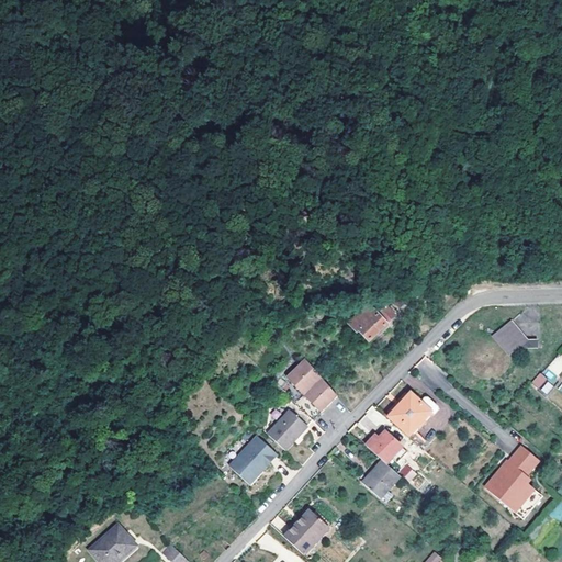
[(369,306),(348,325),(357,334),(359,332),(369,341),(395,315),(386,305),(377,314),(369,306)]
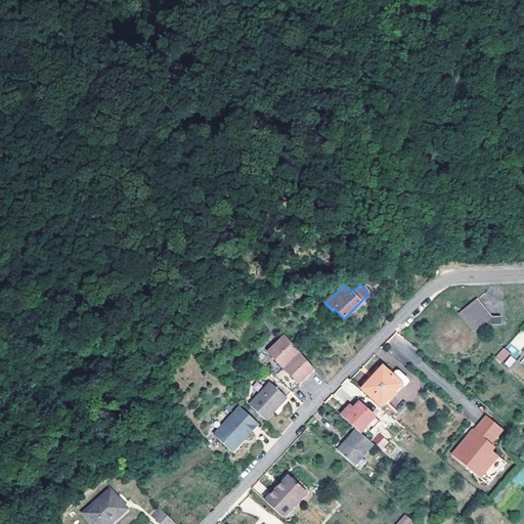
[(499,326),(500,319),(489,319),(475,302),(460,314),(454,313),(448,314),(443,315),(439,319),(436,322),(434,326),(432,332),(433,338),(434,343),(436,346),(440,350),(447,354),(454,355),(459,354),(463,352),(467,350),(471,345),(473,340),(474,332),(480,328),(499,326)]
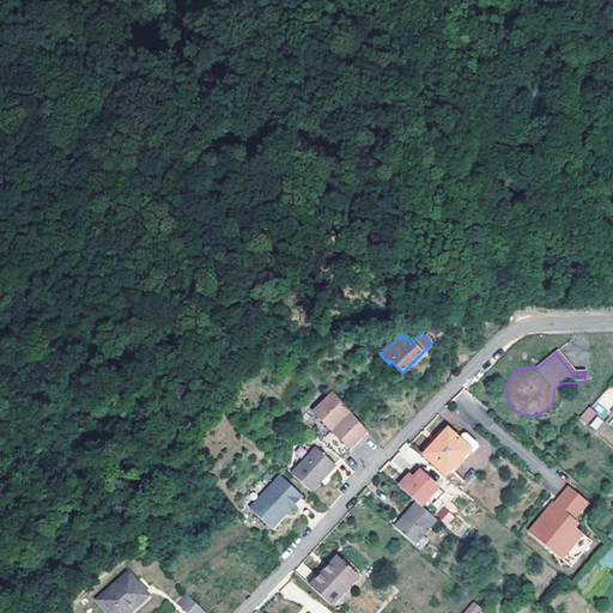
[(612,384),(593,408),(602,417),(612,405),(612,384)]
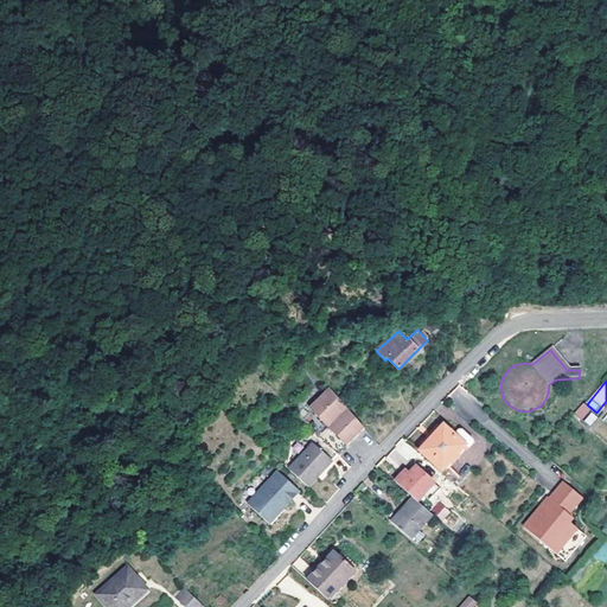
[(328,389),(310,404),(345,446),(363,430),(328,389)]
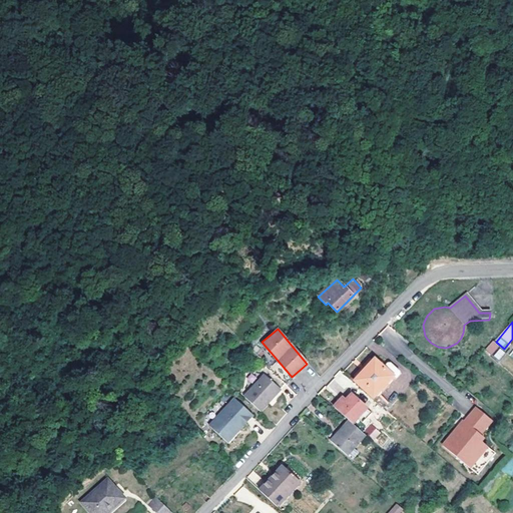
[(485,350),(492,355),(499,346),(493,341),(485,350)]
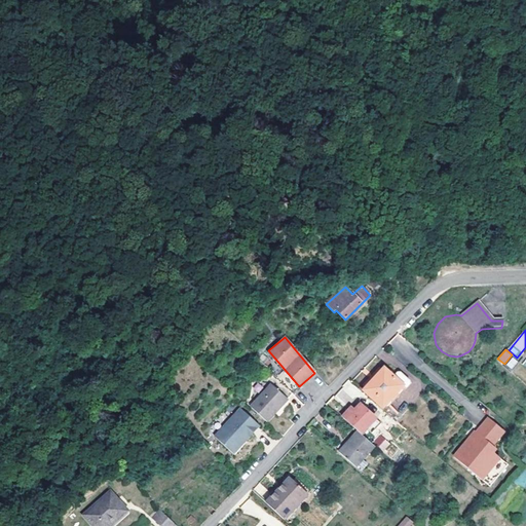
[(512,357),(505,365),(512,370),(518,362),(512,357)]
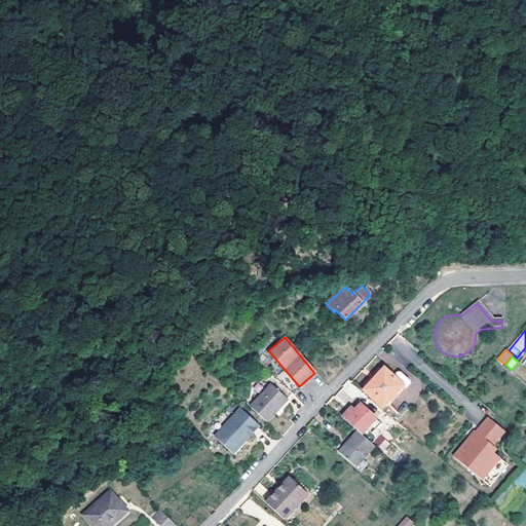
[(360,392),(380,369),(377,366),(358,389),(360,392)]
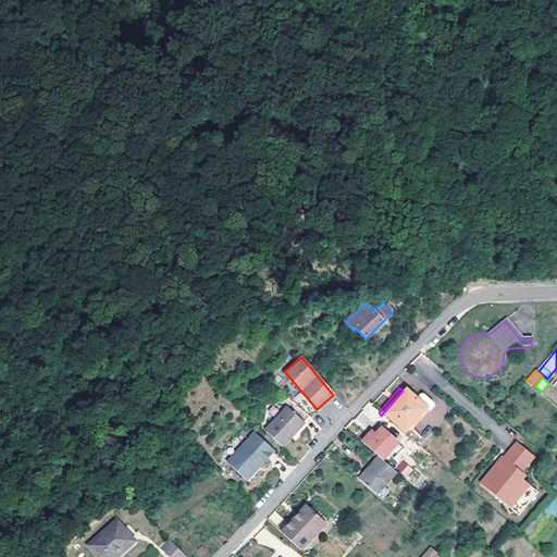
[(432,404),(419,394),(413,398),(403,391),(381,416),(403,433),(417,418),(419,419),(432,404)]
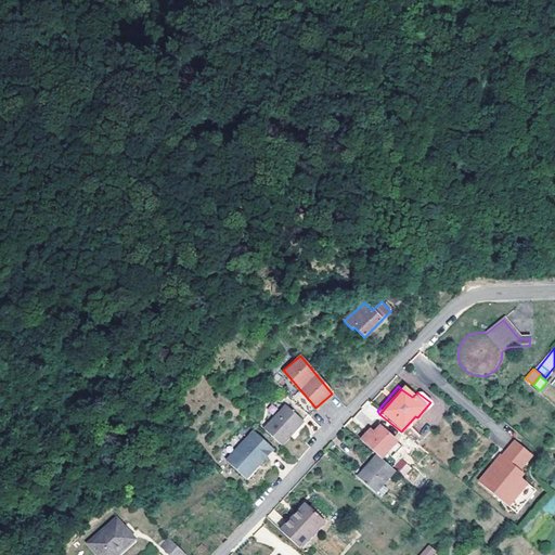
[(289,400),(263,429),(281,446),(291,436),(288,434),(292,429),(294,431),(304,422),(300,420),(306,414),(289,400)]
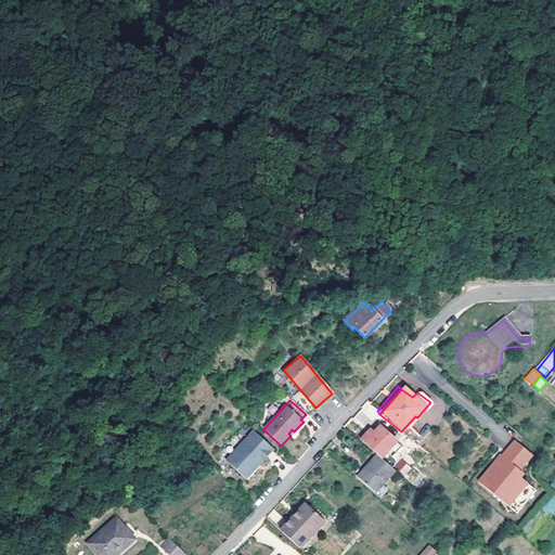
[(415,416),(401,431),(403,434),(417,417),(415,416)]
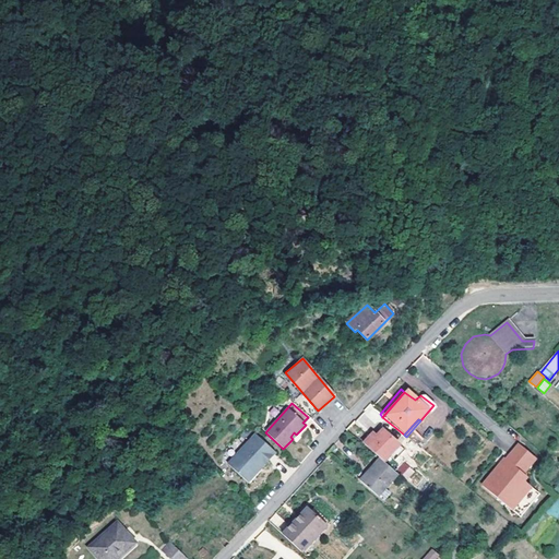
[(397,444),(382,431),(371,443),(367,448),(380,459),(383,462),(397,444)]
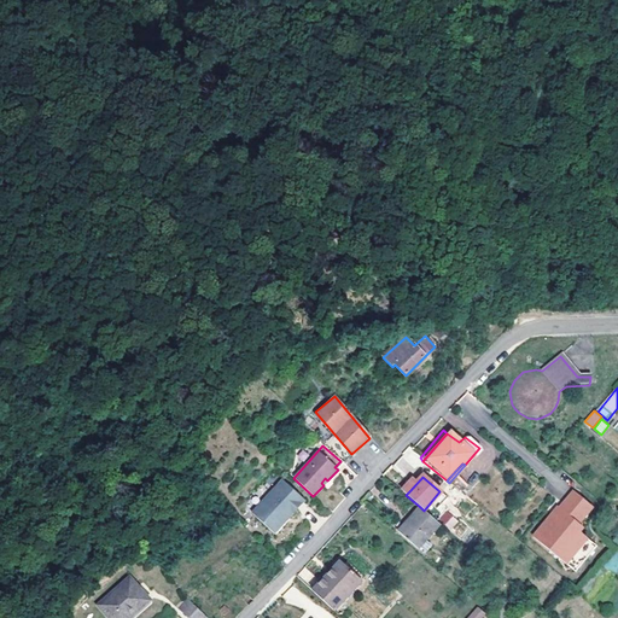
[(283,481),(252,514),(275,535),(285,523),(285,522),(289,517),(291,517),(305,501),(283,481)]
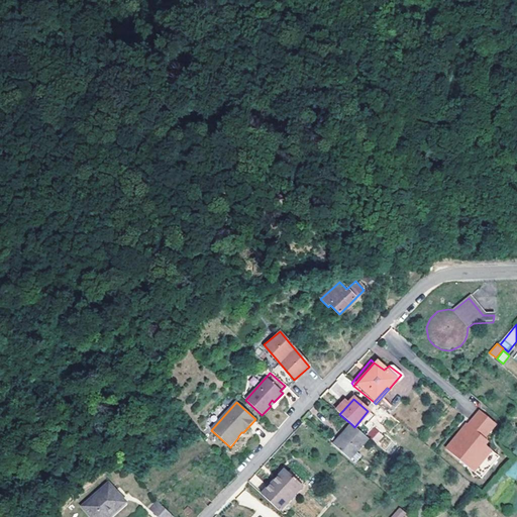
[(494,426),(480,412),(467,425),(469,427),(463,432),(462,431),(458,431),(442,447),(468,472),(488,451),(482,446),(485,442),(481,439),(494,426)]
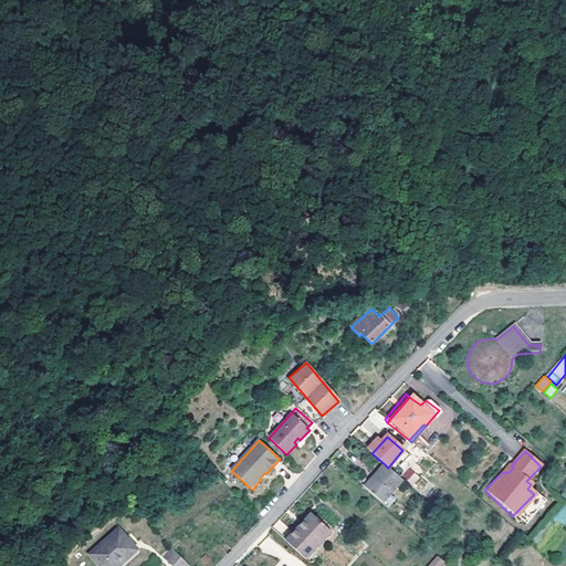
[(401,482),(384,465),(364,488),(383,503),(401,482)]
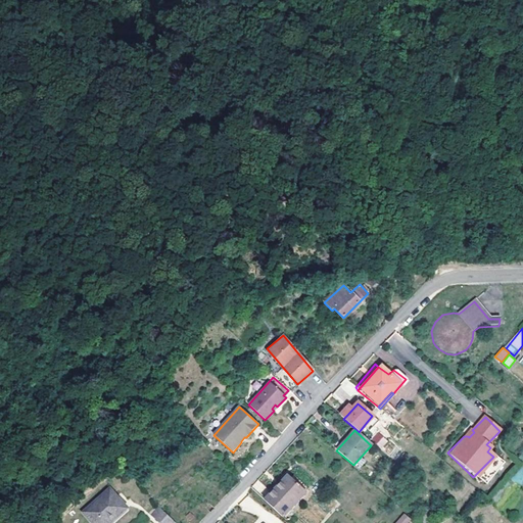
[(379,431),(371,438),(387,456),(395,447),(379,431)]
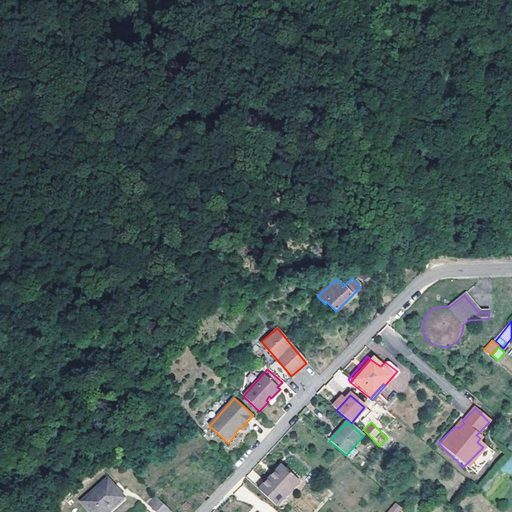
[(490,455),(483,447),(463,467),(471,474),(490,455)]
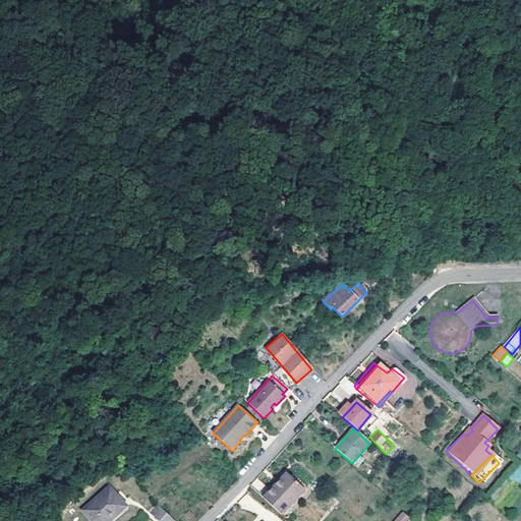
[(520,467),(519,466),(511,477),(520,484),(520,482),(520,467)]
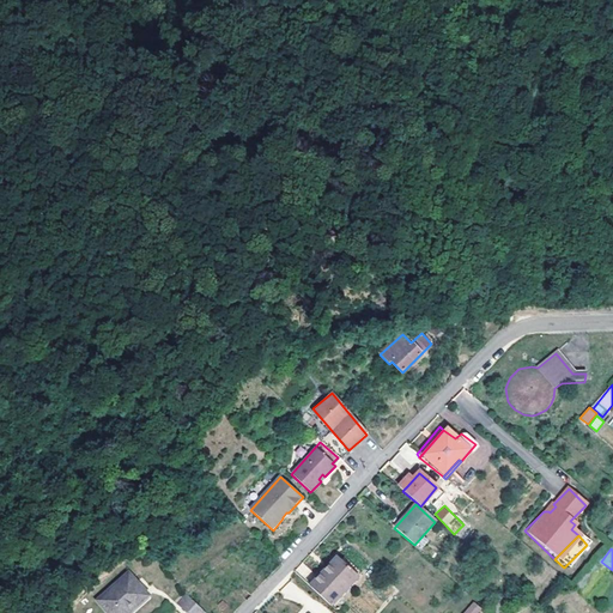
[(325,570),(315,580),(309,587),(310,587),(331,606),(337,599),(360,572),(344,557),(340,560),(339,559),(327,572),(325,570)]
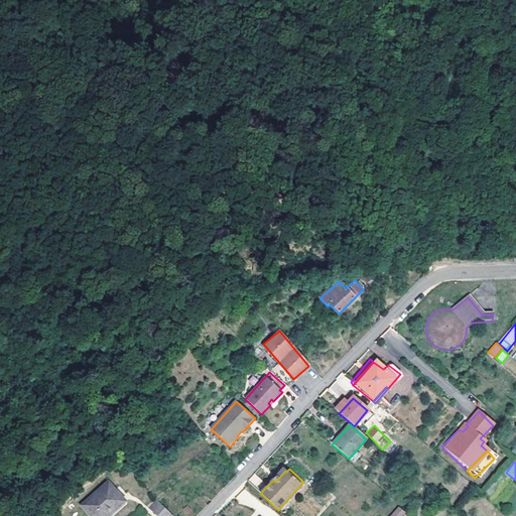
[(275,482),(285,471),(282,470),(273,480),(275,482)]
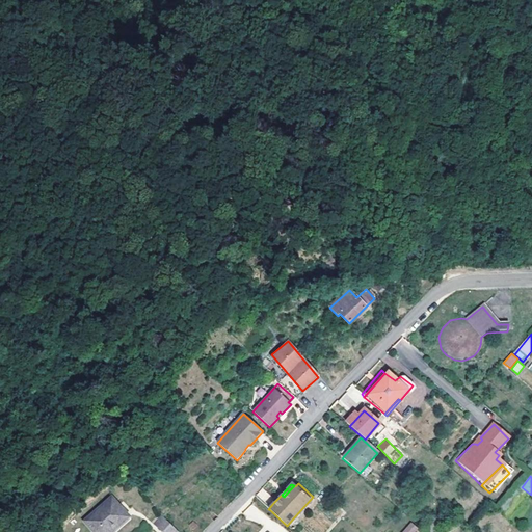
[(107,499),(89,520),(84,525),(92,531),(112,531),(127,515),(107,499)]
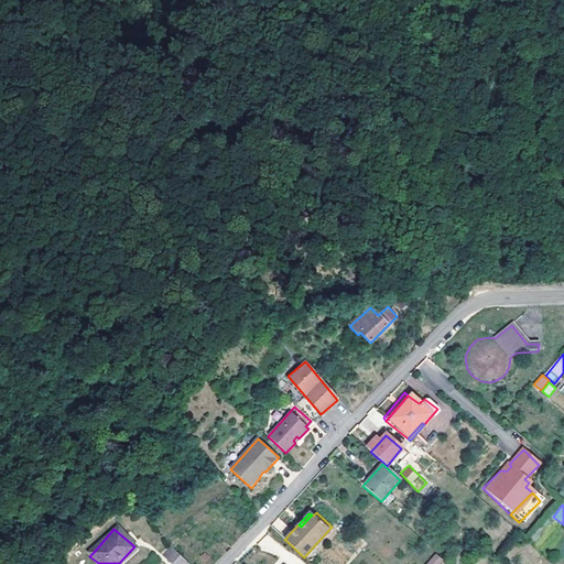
[(175,546),(166,555),(174,563),(187,563),(190,563),(175,546)]
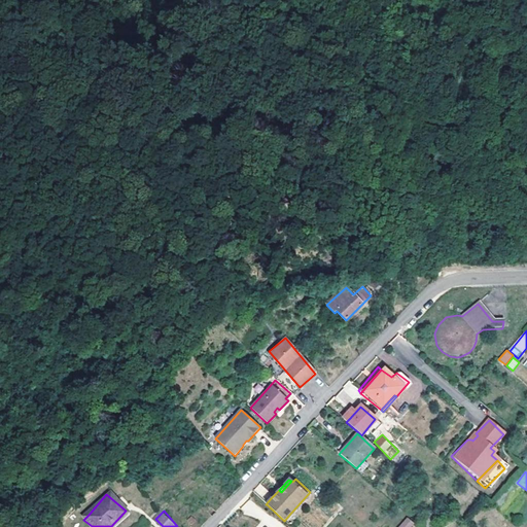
[(411,526),(415,523),(406,517),(397,526),(411,526)]
